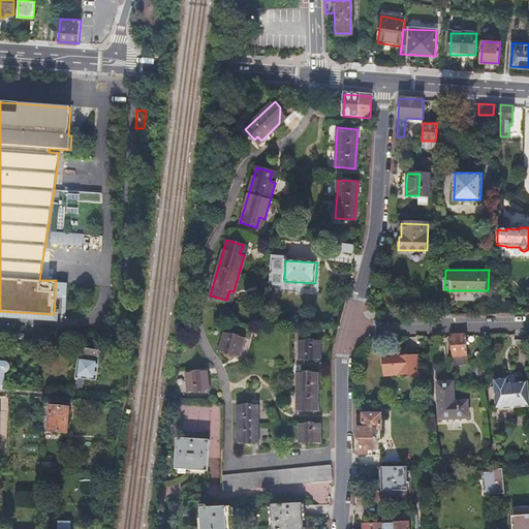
[(56,280),(55,296),(67,297),(68,281),(56,280)]
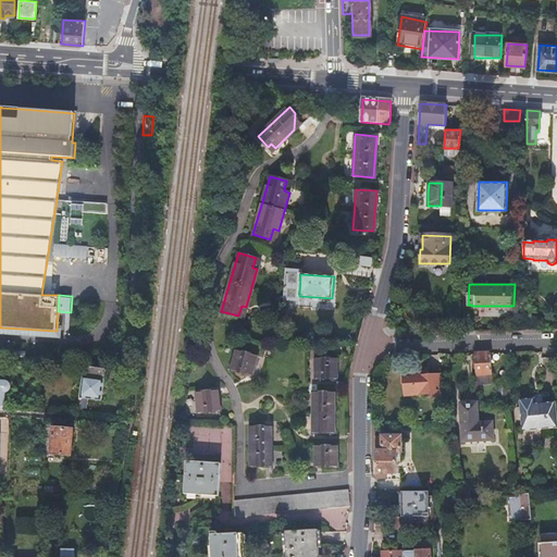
[(251,373),(255,358),(250,357),(251,353),(236,349),(232,369),(251,373)]
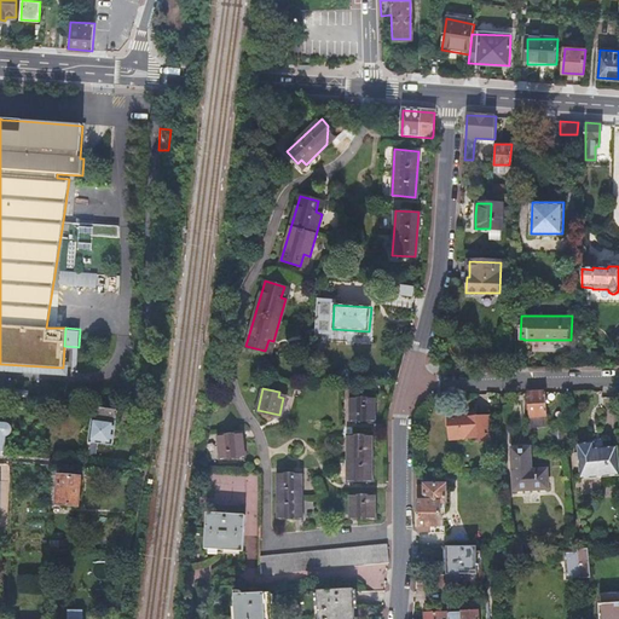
[(544,392),(526,393),(527,428),(544,427),(544,392)]
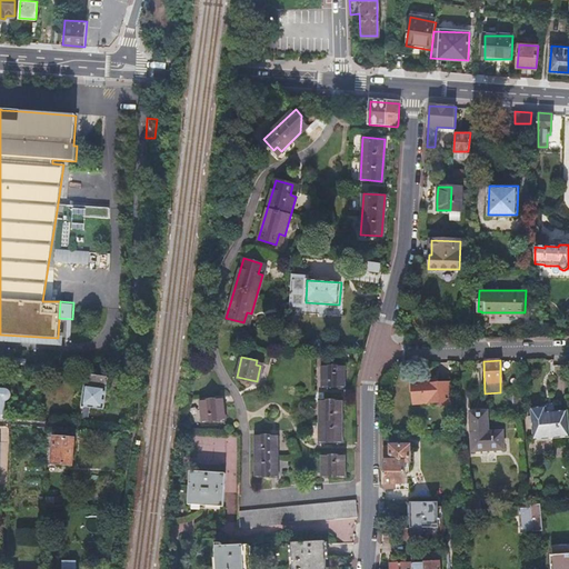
[(322,366),(321,388),(343,388),(345,366),(322,366)]
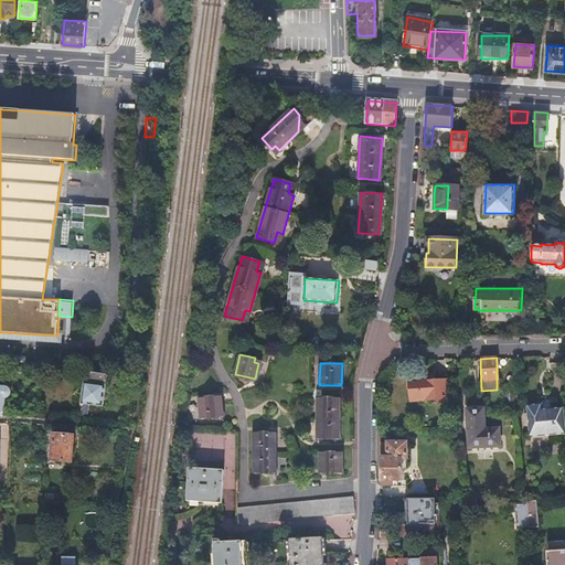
[(107,374),(86,371),(85,382),(84,382),(77,422),(83,423),(84,413),(88,414),(89,404),(103,406),(107,374)]
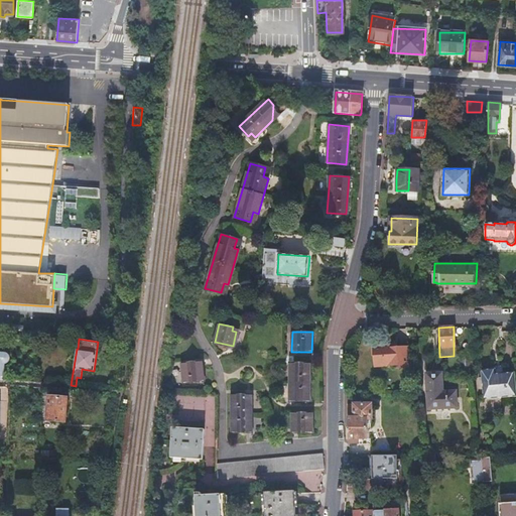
[(372,344),(372,366),(397,366),(397,369),(408,369),(408,346),(397,347),(397,344),(372,344)]
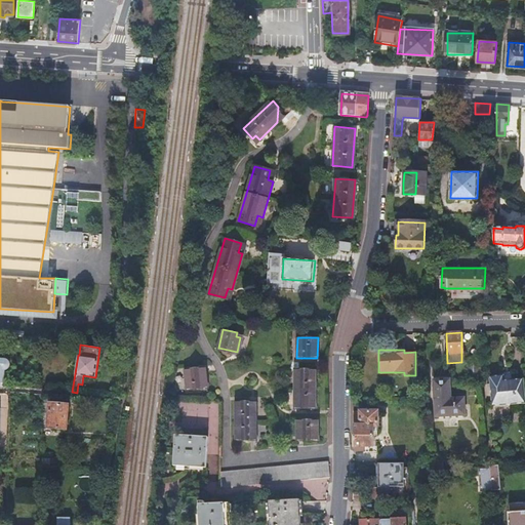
[(0,386),(4,386),(5,369),(6,369),(7,368),(8,368),(9,367),(9,366),(10,365),(10,363),(10,362),(9,362),(9,360),(8,359),(7,359),(5,358),(0,357),(0,386)]
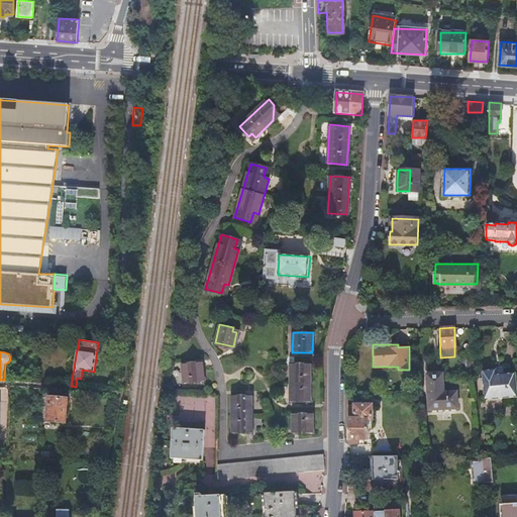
[(65,359),(37,357),(36,375),(63,377),(65,359)]
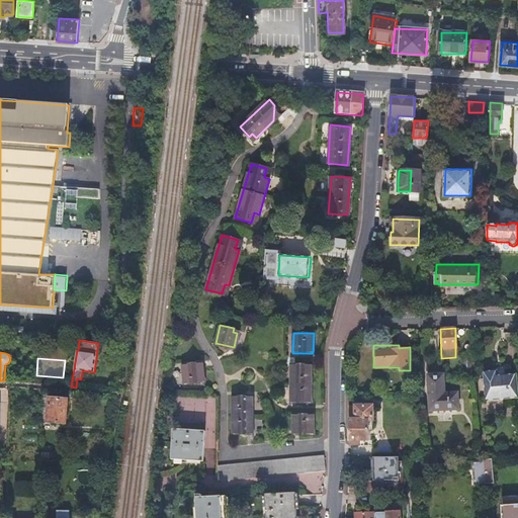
[(203,380),(202,365),(196,365),(196,362),(181,363),(183,382),(203,380)]
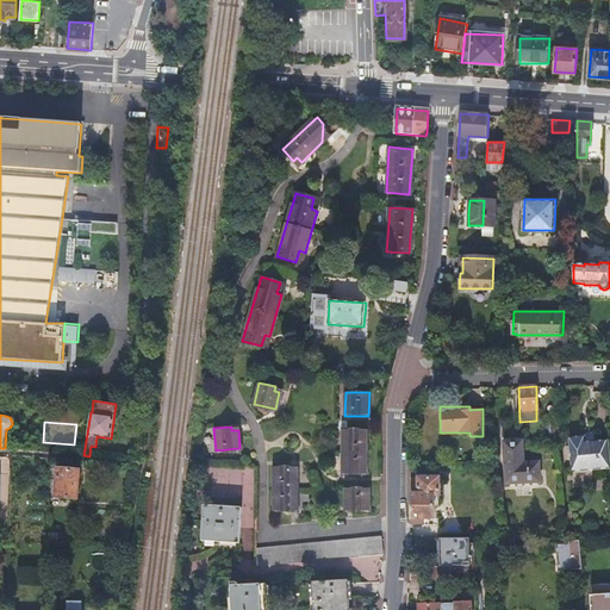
[(365,430),(342,430),(342,475),(366,475),(365,430)]
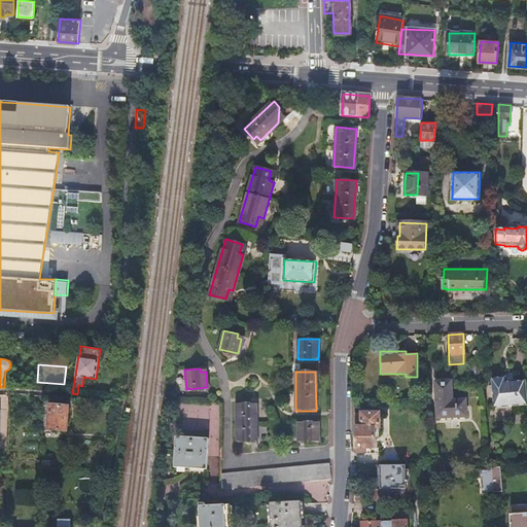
[(521,386),(508,386),(501,385),(501,380),(489,380),(489,408),(521,410),(521,386)]
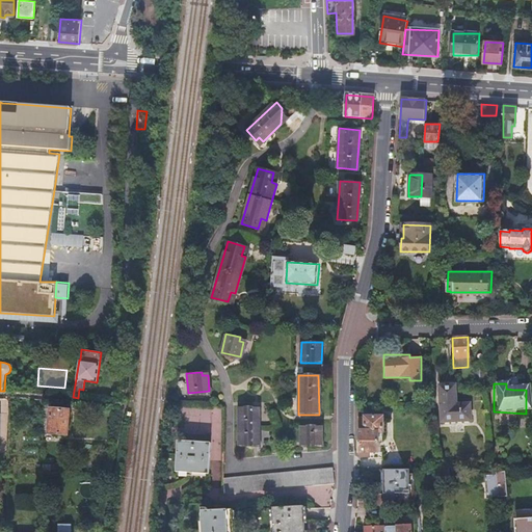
[(453,395),(453,384),(436,384),(437,422),(468,421),(467,402),(453,403),(453,395)]
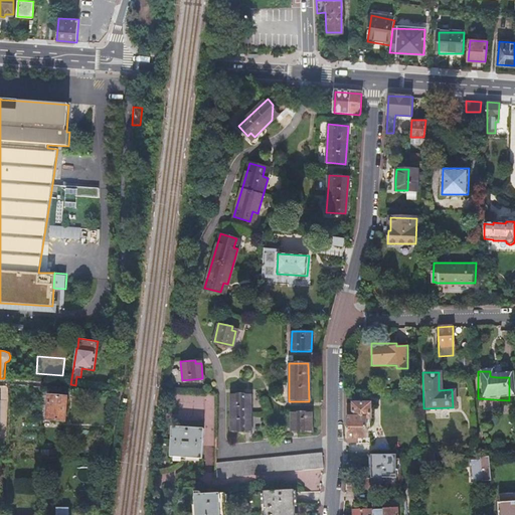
[(232,421),(243,421),(243,417),(249,417),(249,388),(244,388),(244,384),(232,384),(232,421)]
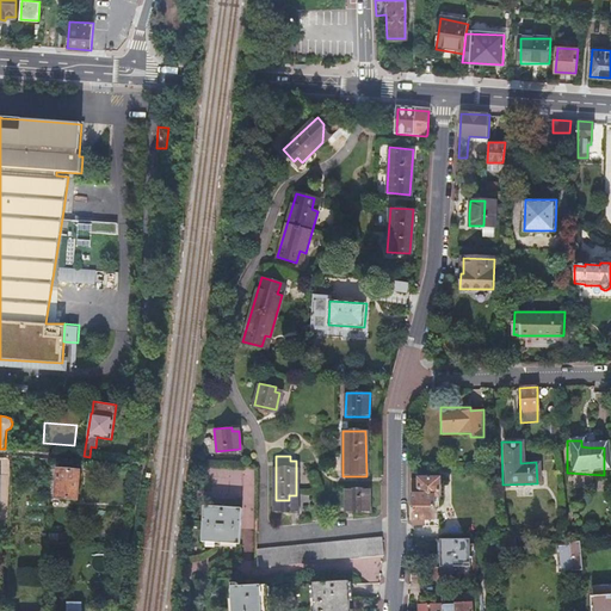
[(49,469),(49,497),(78,499),(80,471),(49,469)]
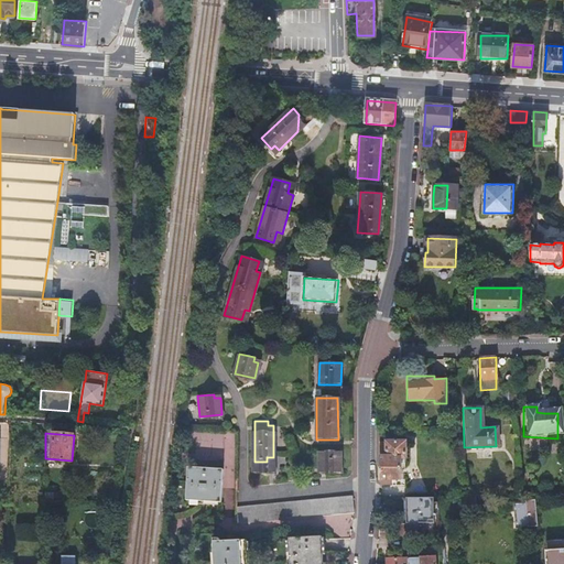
[(379,480),(379,486),(391,486),(391,480),(400,480),(400,459),(405,459),(405,443),(386,444),(386,457),(379,457),(379,480)]
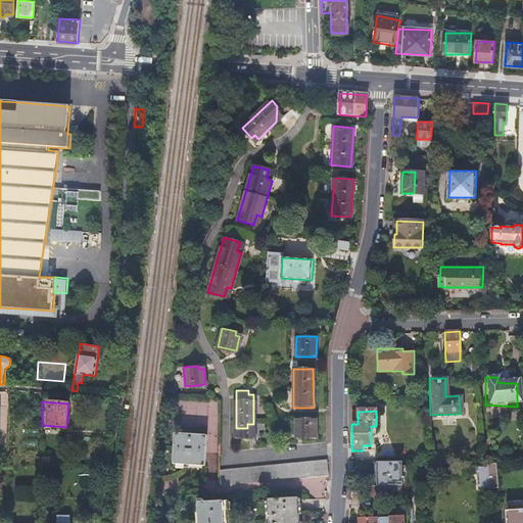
[(317,420),(296,420),(297,439),(317,438),(317,420)]
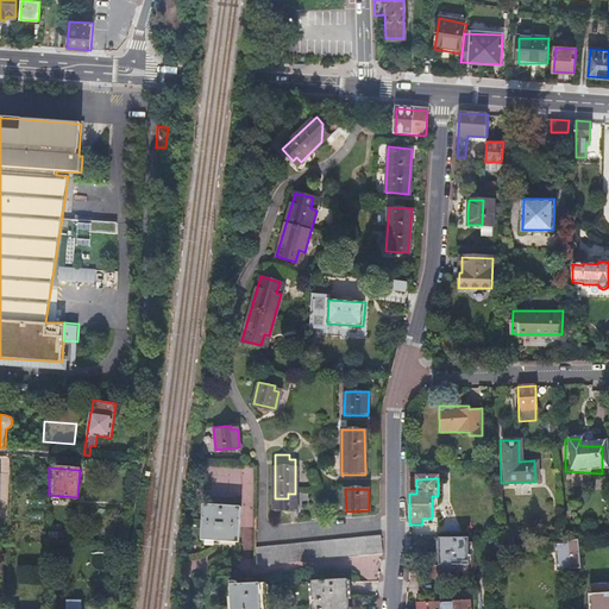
[(202,503),(199,539),(237,541),(239,506),(202,503)]
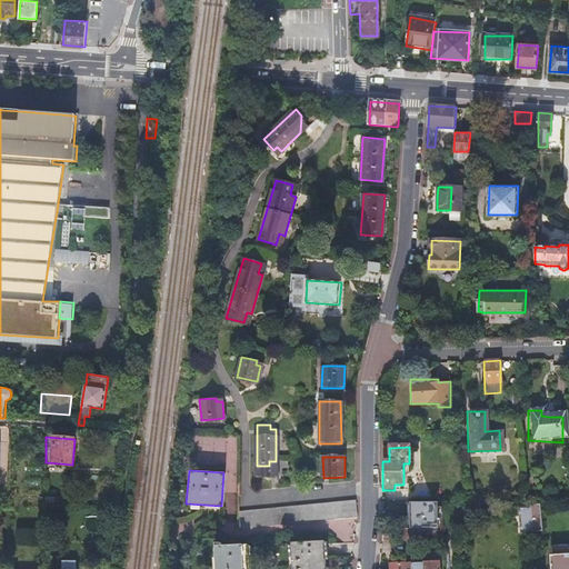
[(278,526),(355,517),(358,517),(356,500),(278,509),(278,526)]
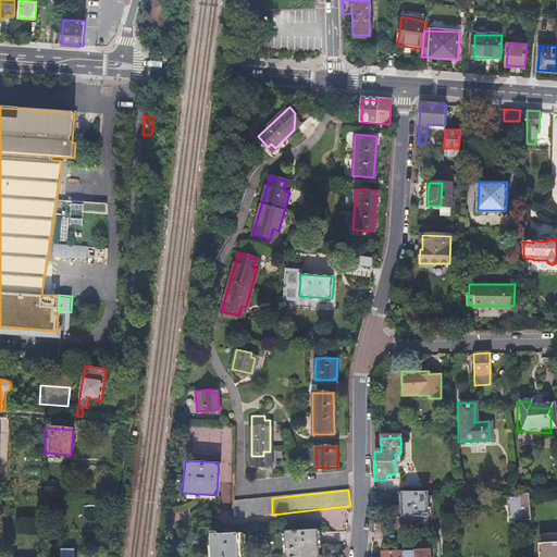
[(431,515),(431,492),(400,493),(403,533),(416,533),(416,515),(431,515)]
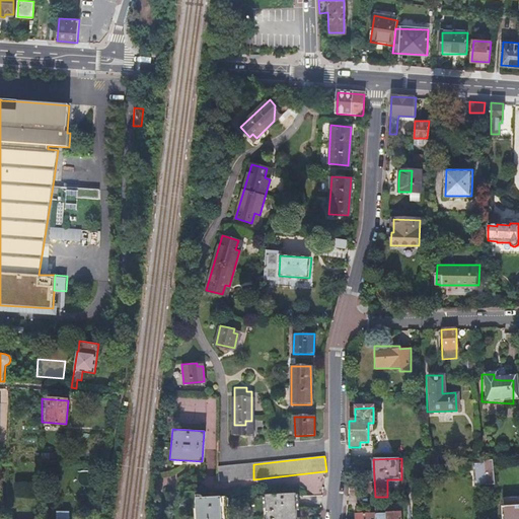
[(493,460),(483,461),(485,484),(495,483),(493,460)]
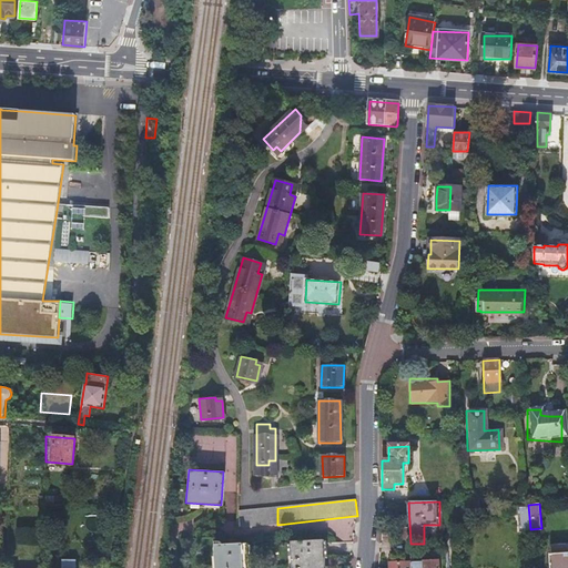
[(276,524),(276,505),(237,508),(237,526),(276,524)]
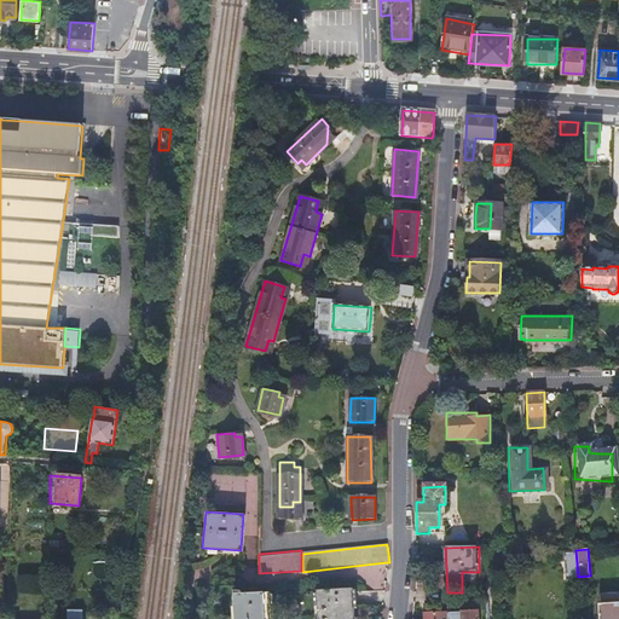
[(576,550),(562,550),(565,578),(578,577),(576,550)]
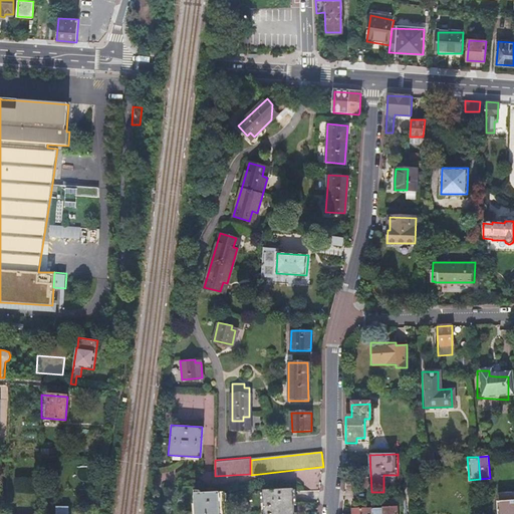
[(421,474),(420,462),(411,462),(412,475),(421,474)]
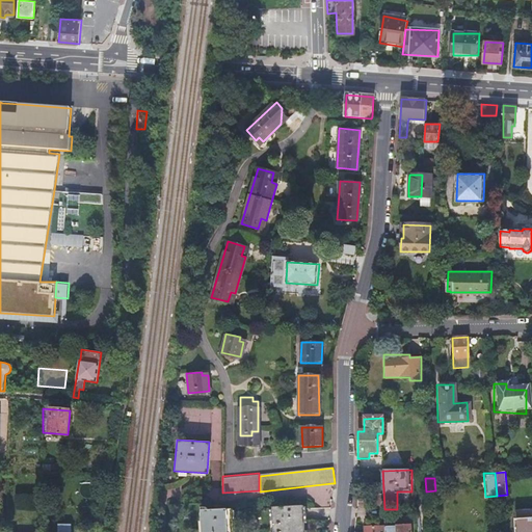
[(202,500),(170,502),(171,515),(203,514),(203,531),(233,531),(233,506),(203,507),(202,500)]
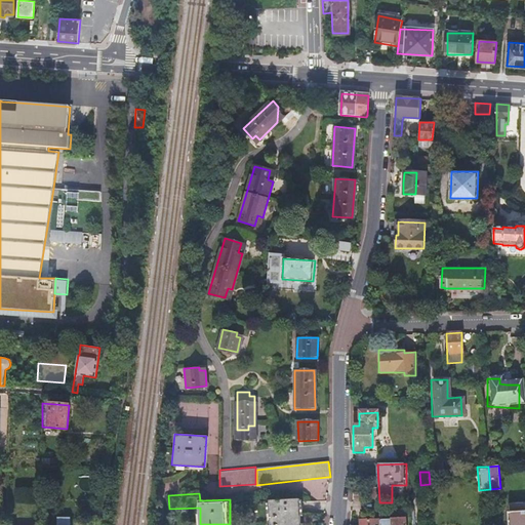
[(300,524),(299,499),(269,501),(270,524),(300,524)]
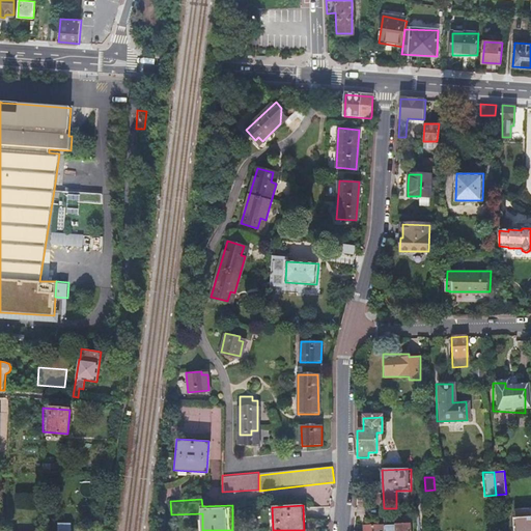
[(530,530),(530,507),(514,509),(514,518),(513,518),(513,530),(530,530)]
